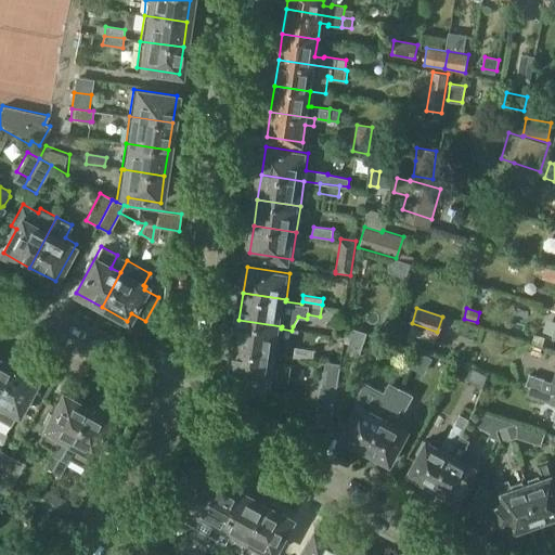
[(278,352),(281,328),(282,326),(239,320),(235,346),(278,352)]
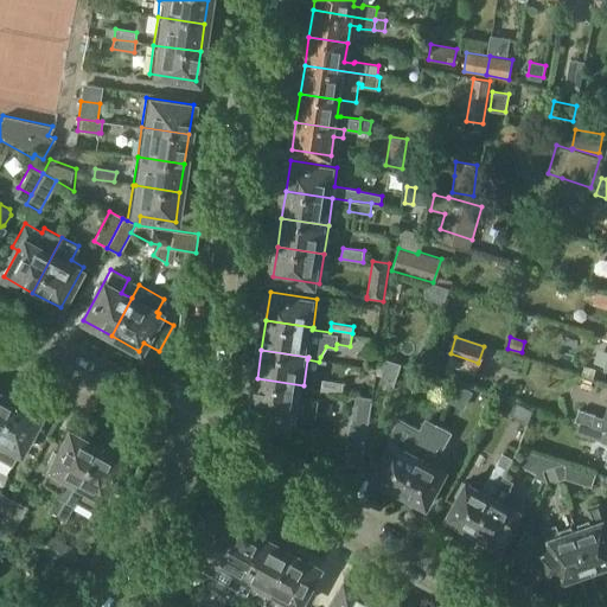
[(387,359),(379,383),(394,388),(401,364),(387,359)]
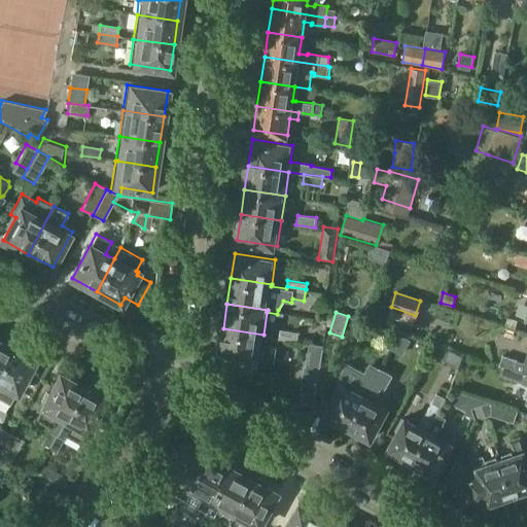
[(515,328),(518,320),(507,317),(505,325),(515,328)]
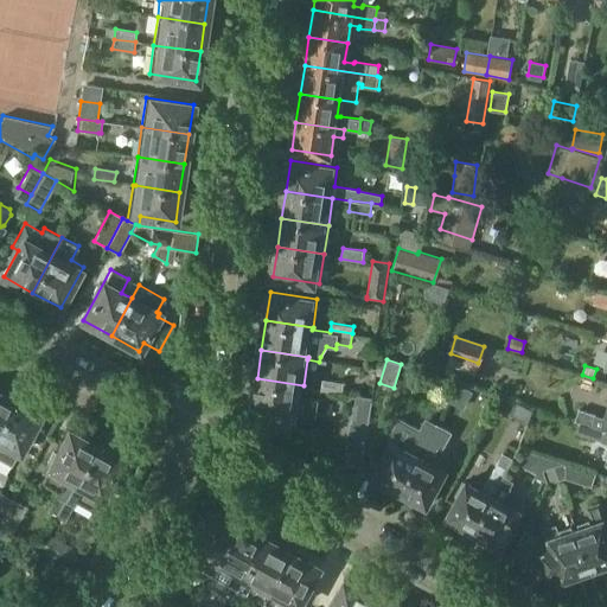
[(302,395),(304,385),(257,378),(253,408),(273,411),(270,426),(288,428),(291,414),(300,415),(300,414),(318,416),(320,397),(302,395)]
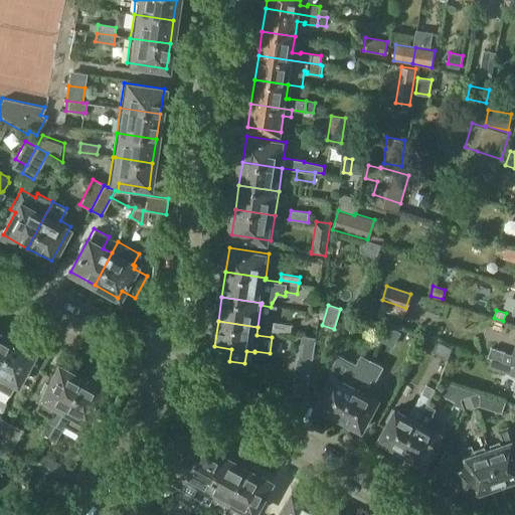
[(292,325),(274,322),(272,331),(274,332),(291,334),(292,325)]
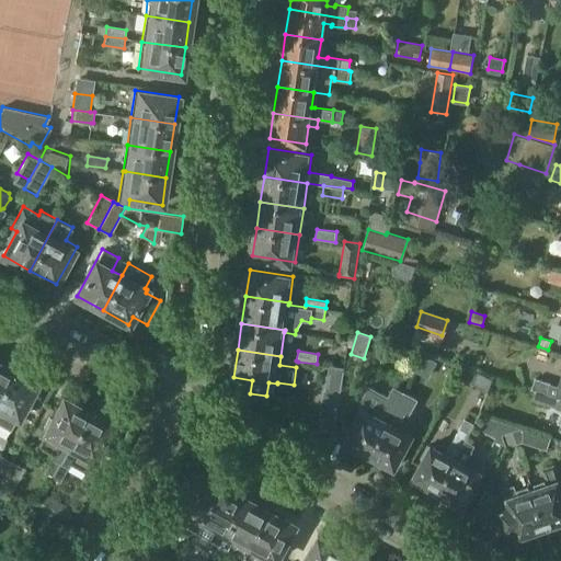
[(424,355),(414,371),(427,378),(436,362),(424,355)]
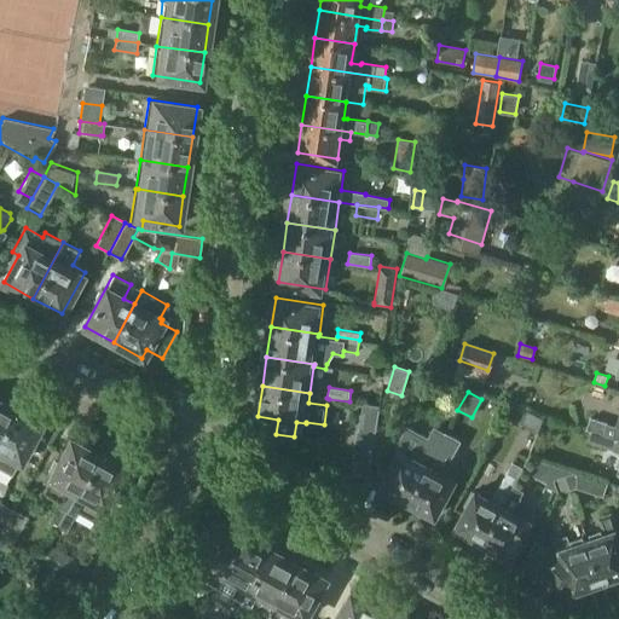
[(0,401),(0,432),(12,409),(0,401)]
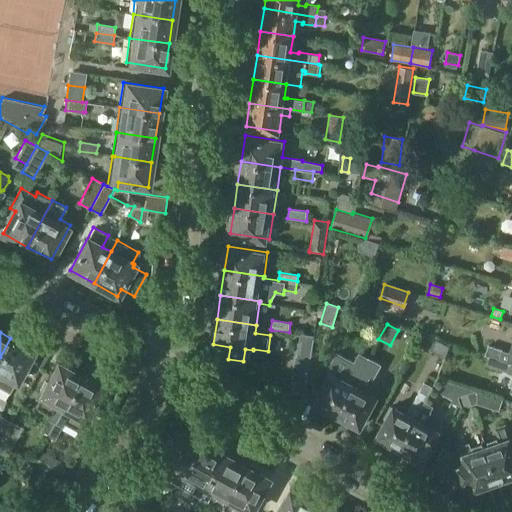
[(314,335),(301,333),(297,359),(310,361),(314,335)]
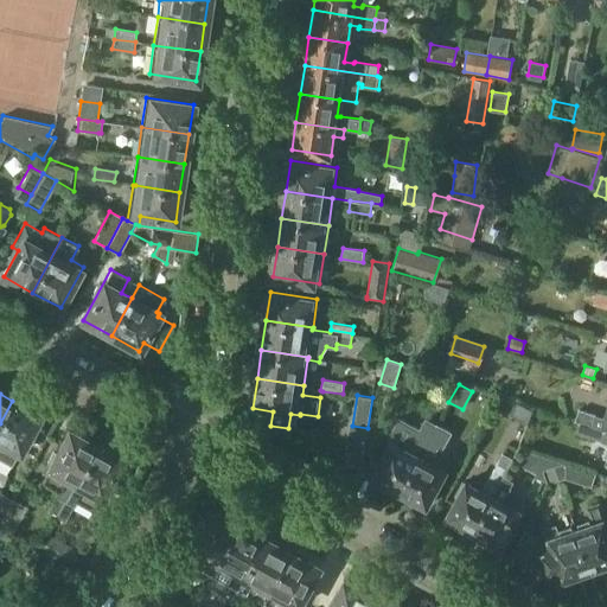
[(0,458),(14,466),(21,454),(18,452),(38,415),(12,401),(0,423),(0,458)]
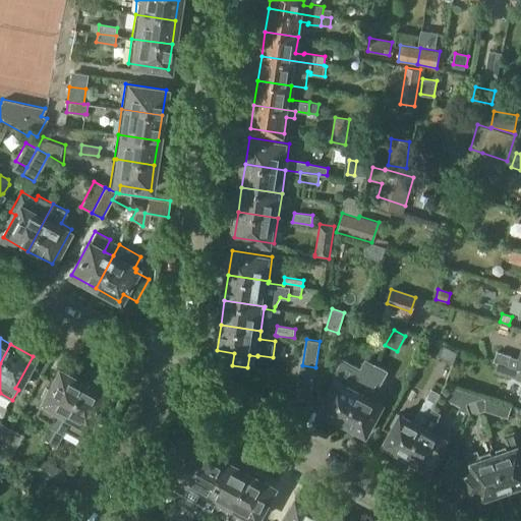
[(494,361),(498,362),(508,365),(520,369),(520,349),(518,357),(497,351),(494,361)]
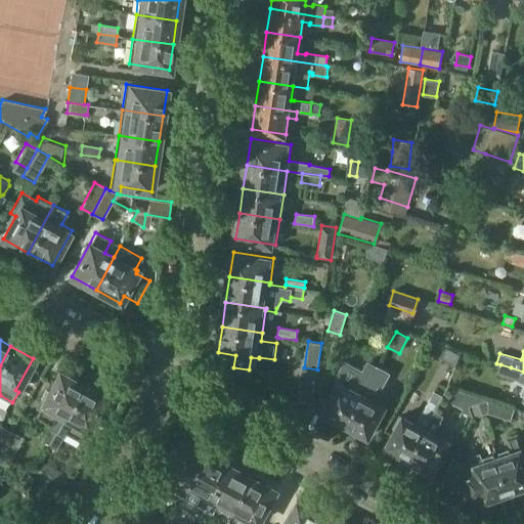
[(333,395),(322,412),(325,413),(323,417),(335,423),(336,420),(346,425),(375,370),(377,366),(367,362),(362,372),(345,361),(336,378),(341,380),(339,384),(336,383),(330,394),(333,395)]
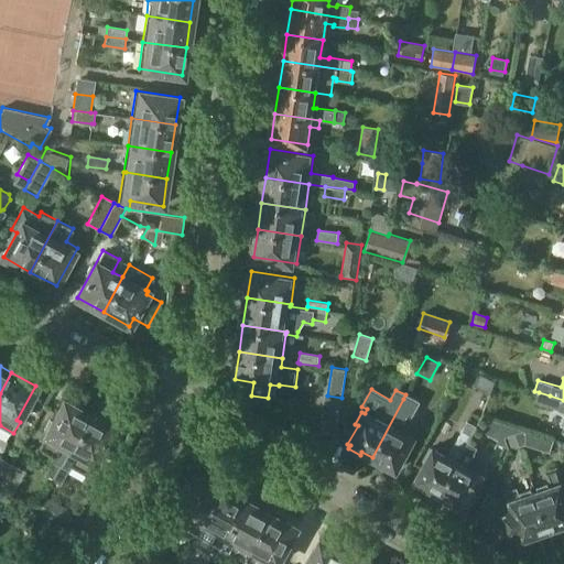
[(535,402),(563,411),(563,400),(550,396),(539,392),(535,402)]
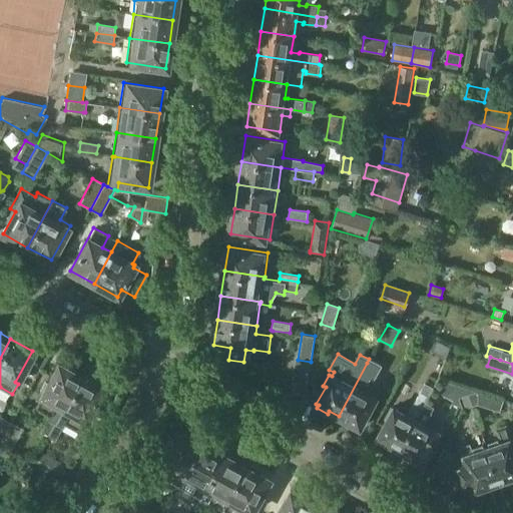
[(367,363),(339,416),(348,421),(346,423),(357,429),(358,427),(361,428),(370,411),(372,412),(378,401),(376,400),(378,396),(365,389),(376,368),(367,363)]
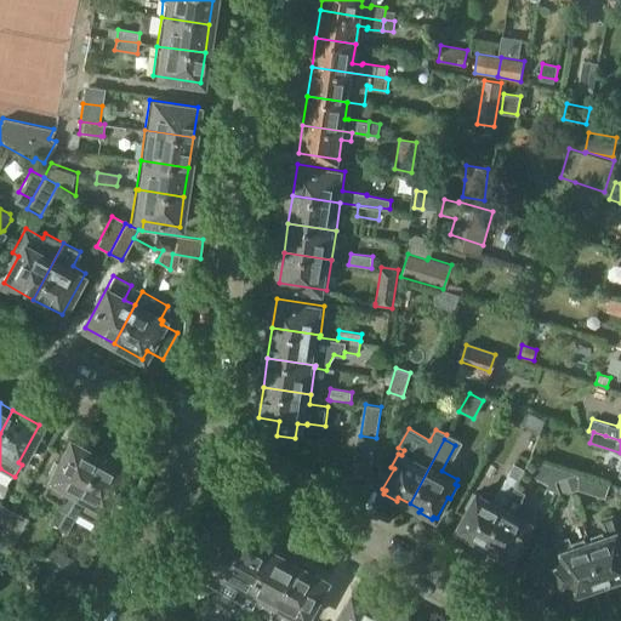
[(49,523),(57,528),(67,512),(74,499),(97,456),(69,440),(46,483),(49,483),(44,493),(60,502),(49,523)]
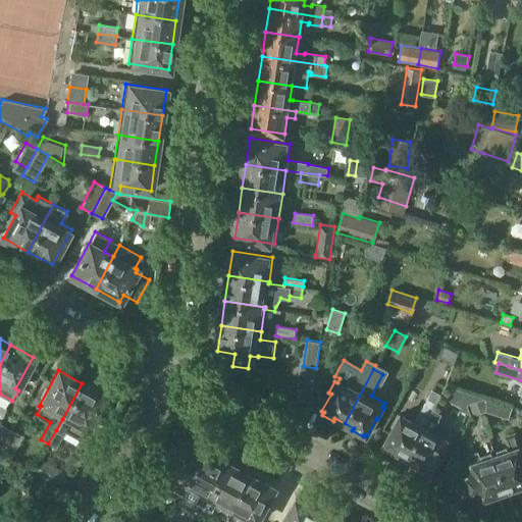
[(79,437),(83,429),(85,430),(104,395),(82,383),(62,419),(56,430),(48,444),(55,448),(64,430),(79,437)]
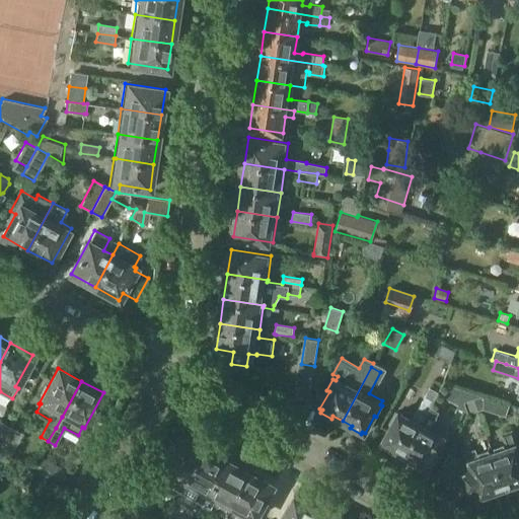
[(400,410),(398,414),(394,412),(387,424),(391,426),(383,440),(405,452),(431,406),(439,392),(430,387),(414,418),(400,410)]
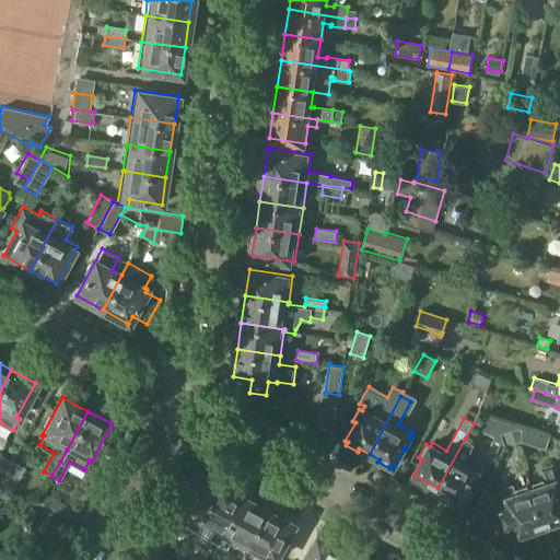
[(502,433),(511,430),(521,427),(501,420),(494,433),(503,436),(502,433)]
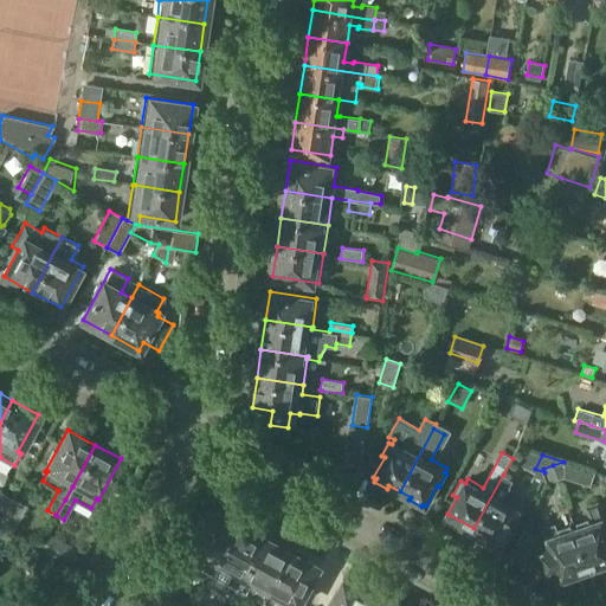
[(553,465),(559,479),(565,478),(591,487),(594,472),(563,462),(553,465)]
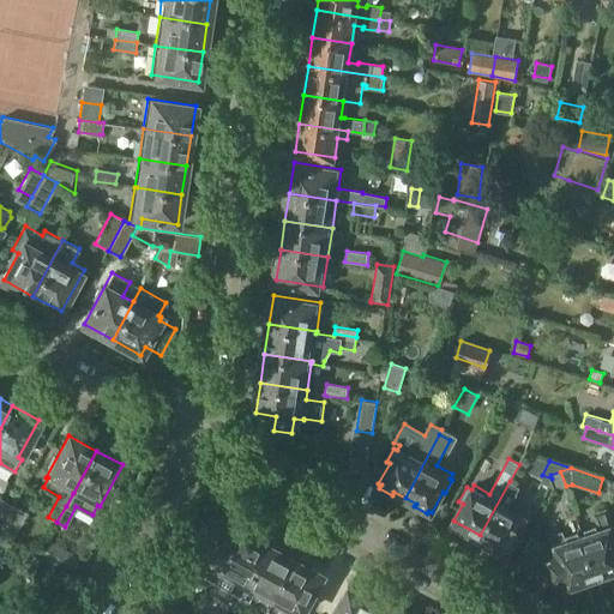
[(560,471),(551,475),(552,479),(554,481),(555,489),(566,486),(560,471)]
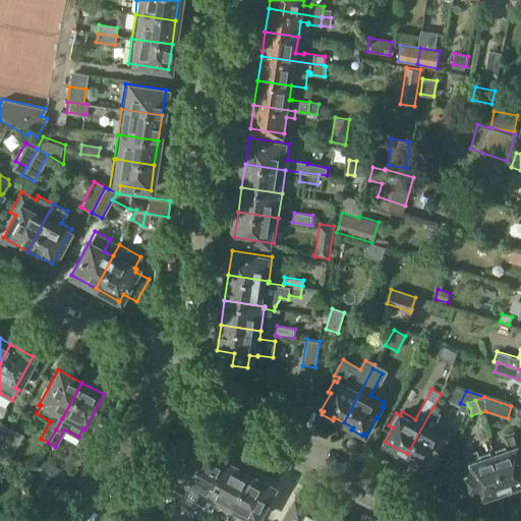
[(432,408),(407,454),(429,466),(452,426),(439,419),(442,413),(432,408)]
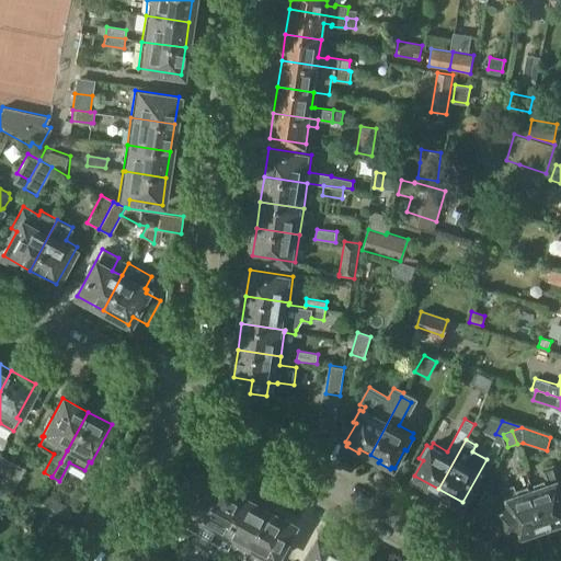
[(0,483),(12,461),(0,455),(0,483)]
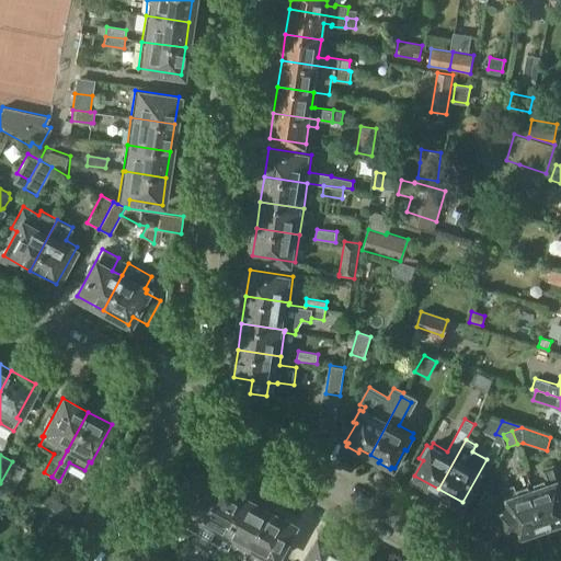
[(12,461),(0,483),(0,485),(11,492),(24,468),(12,461)]
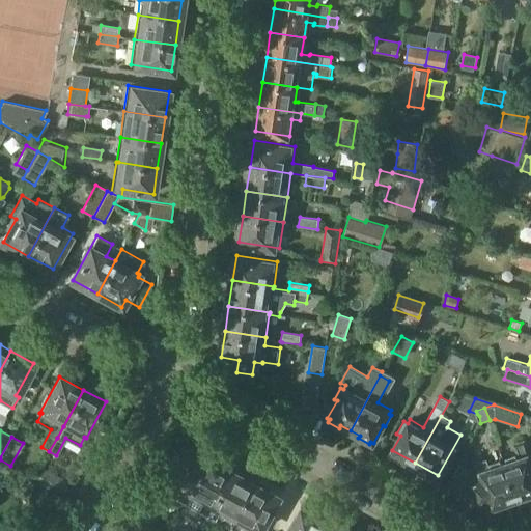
[(519,458),(504,464),(518,501),(530,496),(530,494),(530,493),(530,457),(525,440),(514,444),(519,458)]
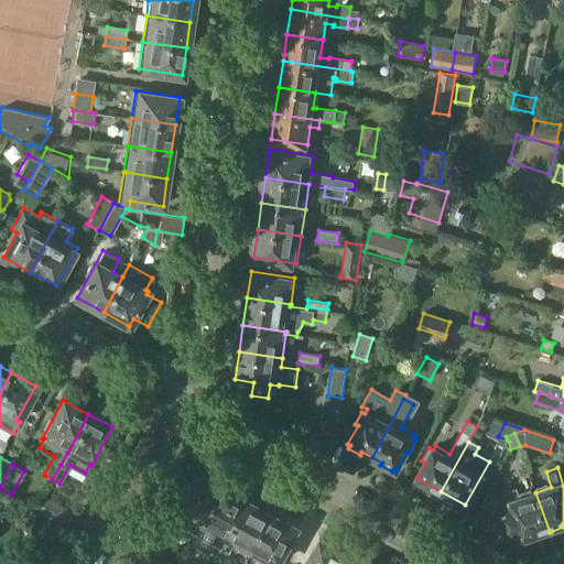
[(198,534),(224,488),(197,474),(176,512),(186,518),(182,525),(198,534)]
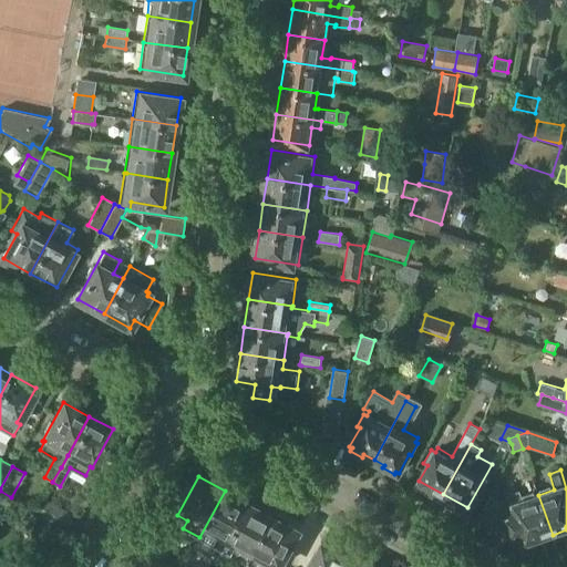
[(227,542),(228,543),(249,503),(225,491),(199,537),(194,548),(212,557),(216,549),(222,553),(227,542)]
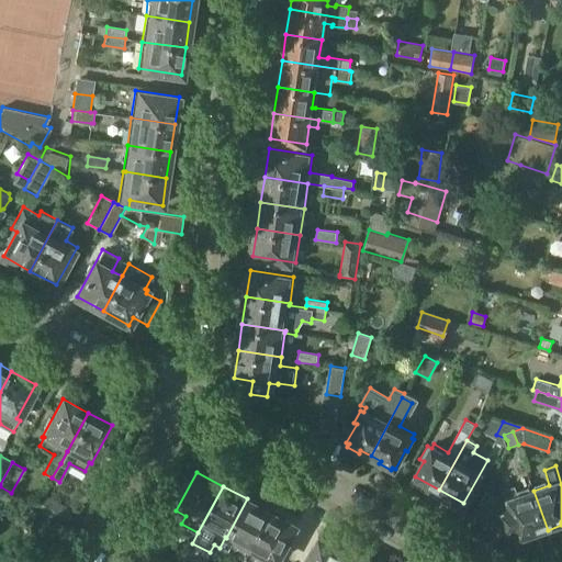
[(509,506),(503,508),(512,532),(517,530),(519,536),(518,537),(518,538),(531,532),(532,536),(548,530),(534,491),(518,496),(516,490),(505,493),(509,506)]
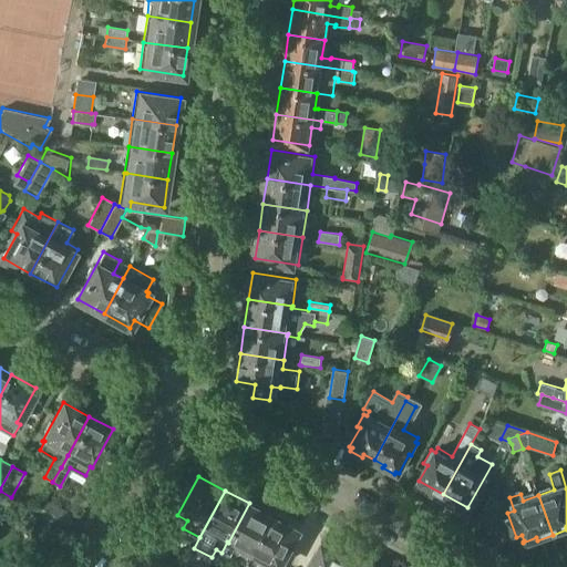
[(37,514),(64,528),(72,515),(44,501),(37,514)]
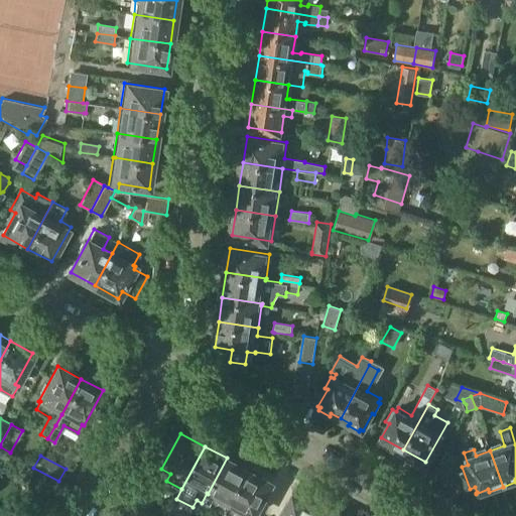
[(226,512),(248,470),(227,458),(208,494),(207,493),(202,503),(200,507),(210,512),(215,507),(226,512)]
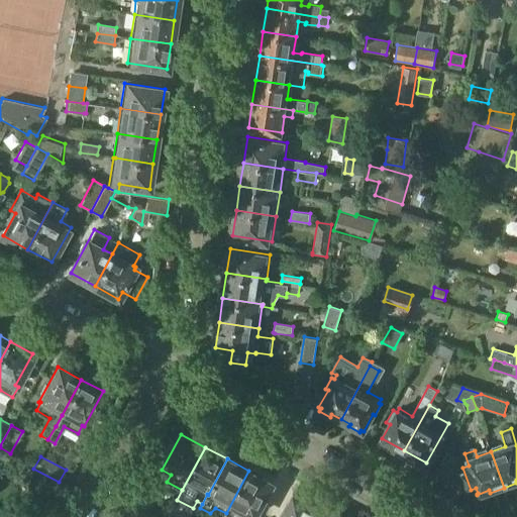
[(253,516),(273,484),(248,471),(226,513),(232,516),(253,516)]
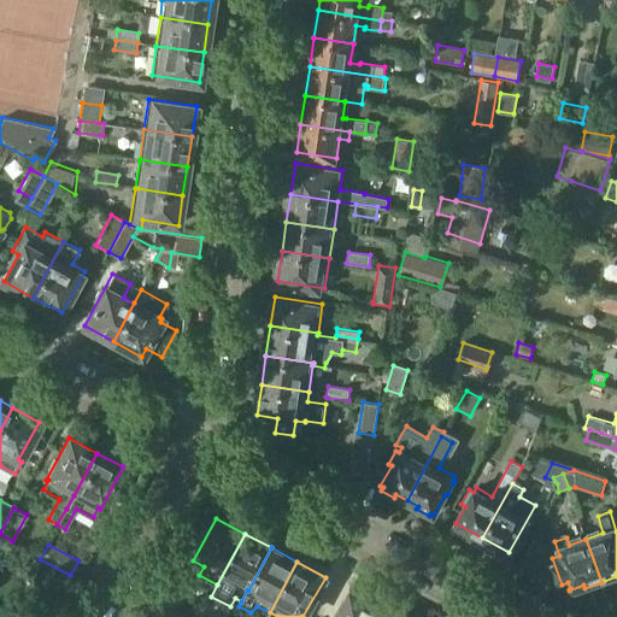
[(374,616),(380,606),(351,591),(336,616),(374,616)]
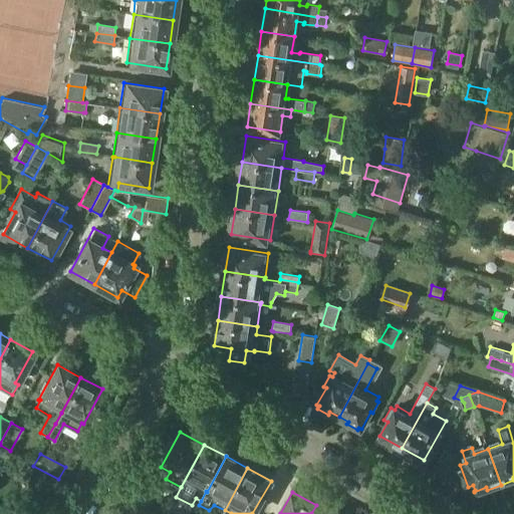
[(155,513),(138,505),(133,513),(155,513)]
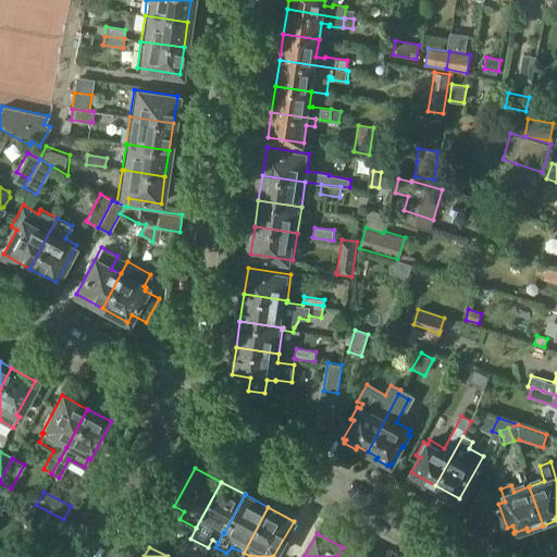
[(360,556),(343,547),(337,556),(360,556)]
